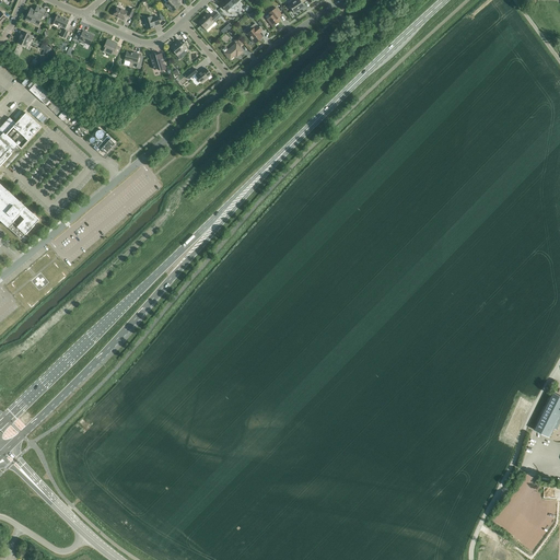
[(177,8),(181,6),(177,3),(179,0),(168,0),(164,4),(167,8),(167,10),(170,10),(173,13),(175,11),(175,10),(177,8)]
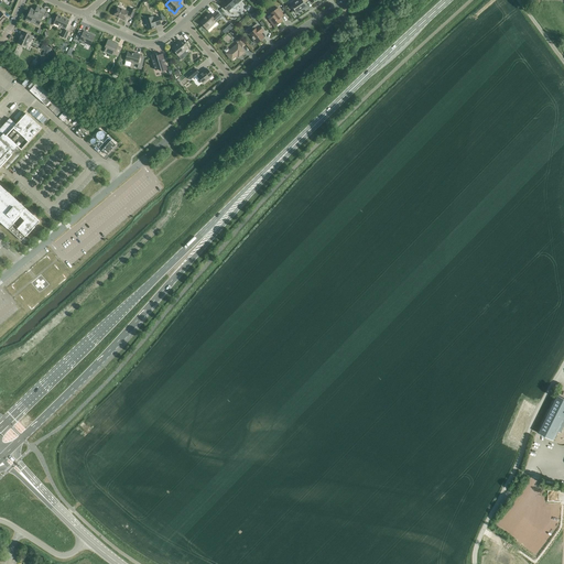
[(224,0),(225,0),(221,3),(228,11),(237,3),(237,4),(241,0),(224,0)]
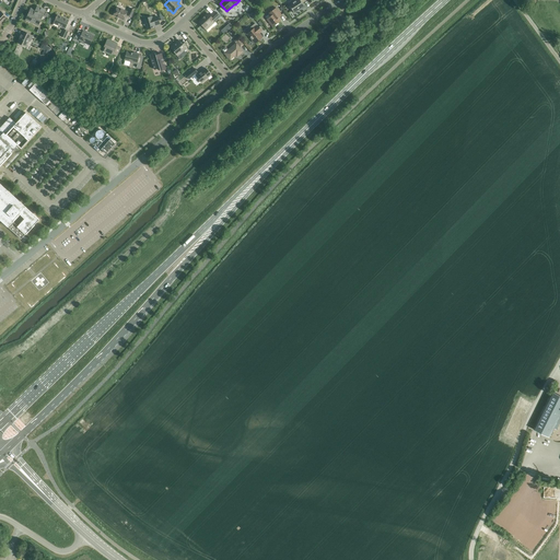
[(293,0),(294,1),(289,6),(294,13),(304,7),(302,3),(306,0),(293,0)]
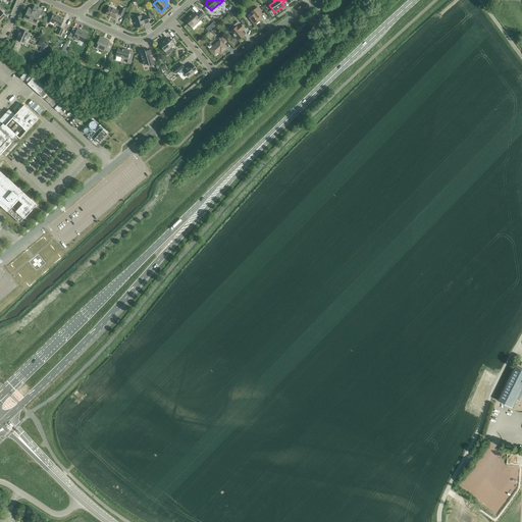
[(40,15),(42,9),(35,6),(33,11),(29,9),(24,18),(35,23),(39,14),(40,15)]
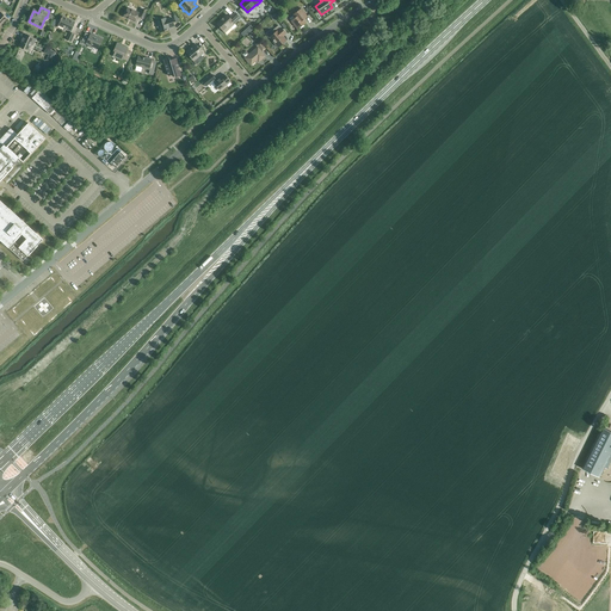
[(123,17),(135,23),(137,17),(142,19),(147,11),(142,10),(141,13),(128,7),(123,17)]
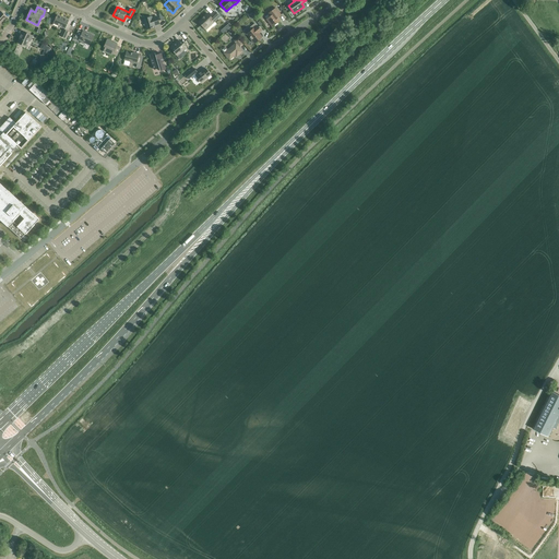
[(277,19),(282,15),(275,8),(268,13),(270,16),(266,20),(272,27),(274,25),(275,26),(278,24),(277,23),(280,21),(277,19)]
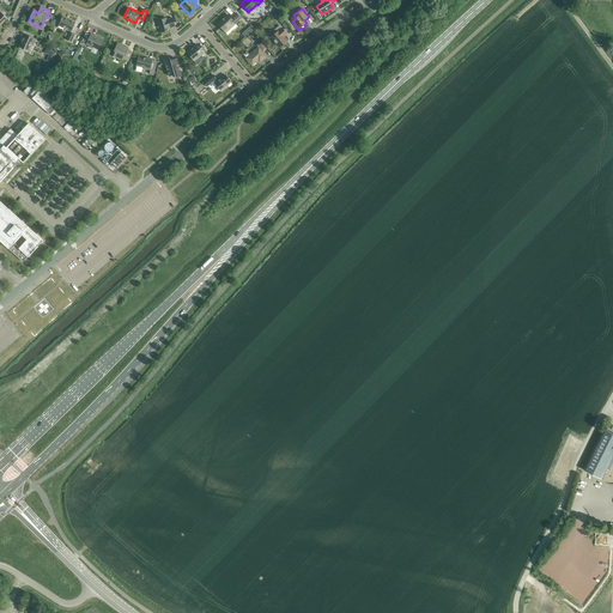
[(228,14),(217,24),(224,31),(228,35),(232,30),(231,28),(241,18),(236,13),(230,18),(228,14)]
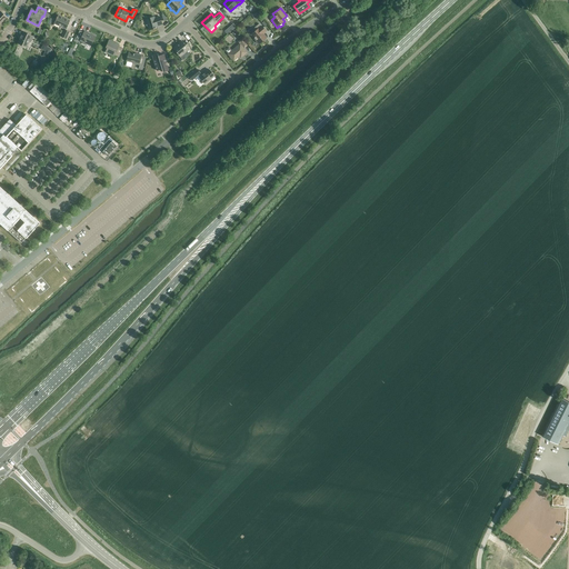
[(50,20),(55,22),(53,23),(66,29),(70,21),(58,16),(57,19),(51,17),(50,20)]
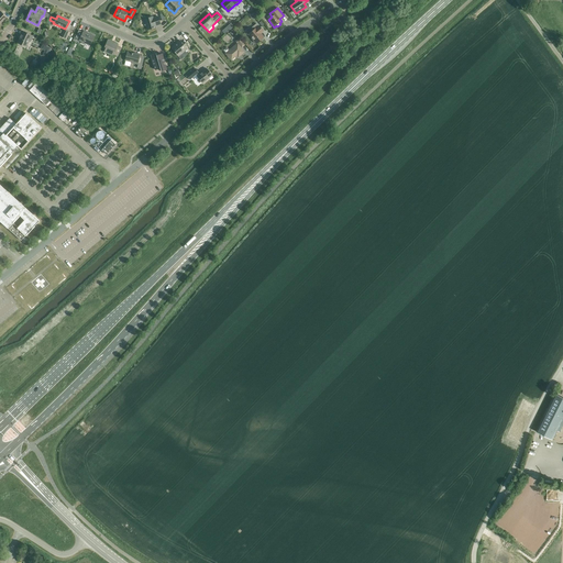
[(146,26),(147,30),(155,28),(155,25),(161,24),(158,17),(153,19),(152,17),(144,19),(145,23),(144,25),(146,26)]
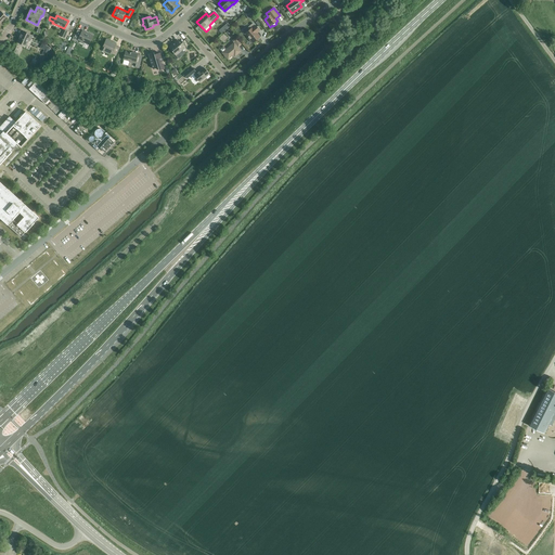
[(222,34),(232,26),(229,22),(220,30),(222,34)]
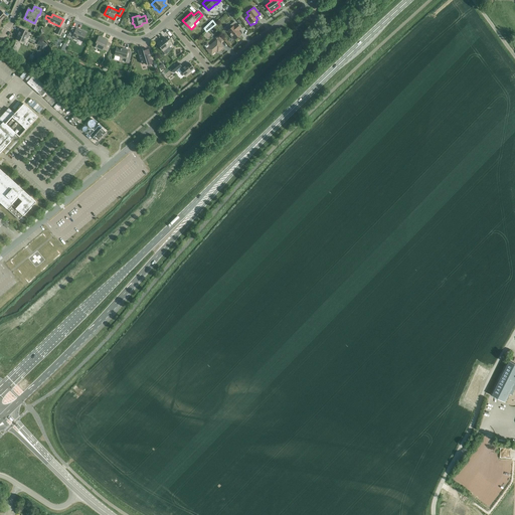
[(236,29),(239,27),(236,24),(234,22),(230,25),(231,27),(227,31),(234,39),(240,34),(236,29)]
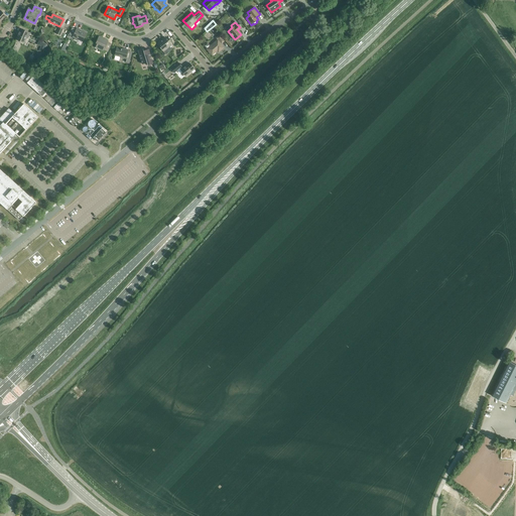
[(28,38),(30,33),(19,28),(18,32),(19,32),(16,39),(24,43),(26,37),(28,38)]
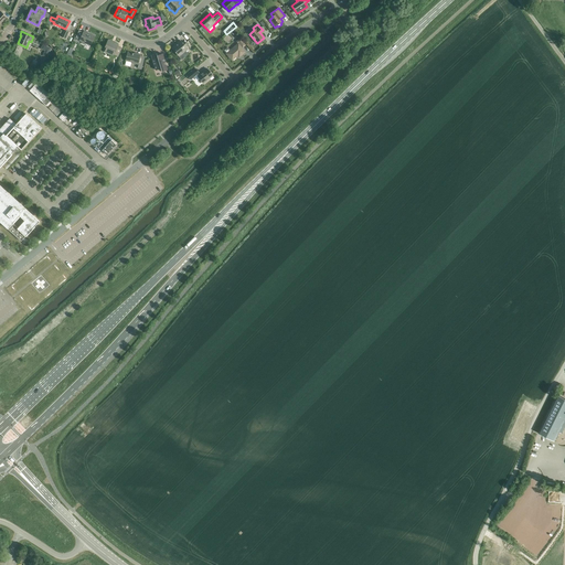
[(86,43),(91,45),(95,36),(84,31),(83,32),(78,31),(75,38),(80,40),(82,41),(81,43),(85,45),(86,43)]
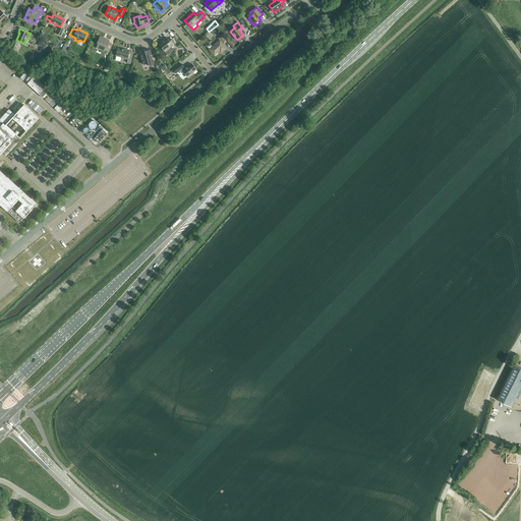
[(207,47),(209,50),(214,56),(218,52),(219,51),(221,53),(226,48),(223,44),(224,44),(226,42),(221,36),(218,39),(220,41),(213,47),(210,44),(207,46),(207,47)]
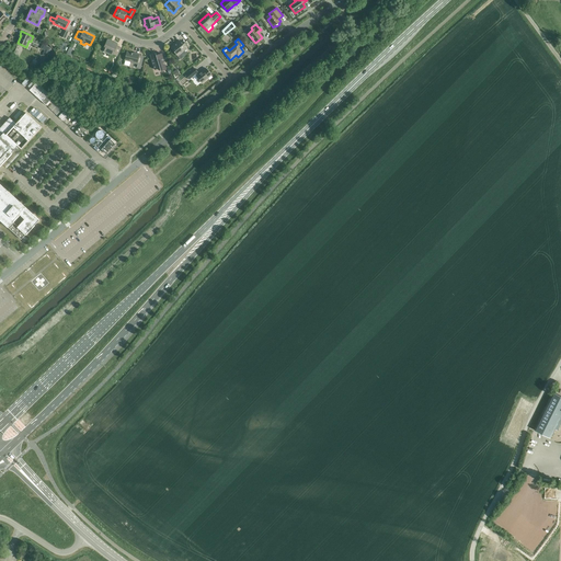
[(174,54),(178,56),(186,49),(184,46),(186,45),(183,42),(181,43),(179,41),(175,43),(176,43),(170,48),(173,50),(173,52),(172,52),(172,53),(173,53),(173,54),(174,54)]
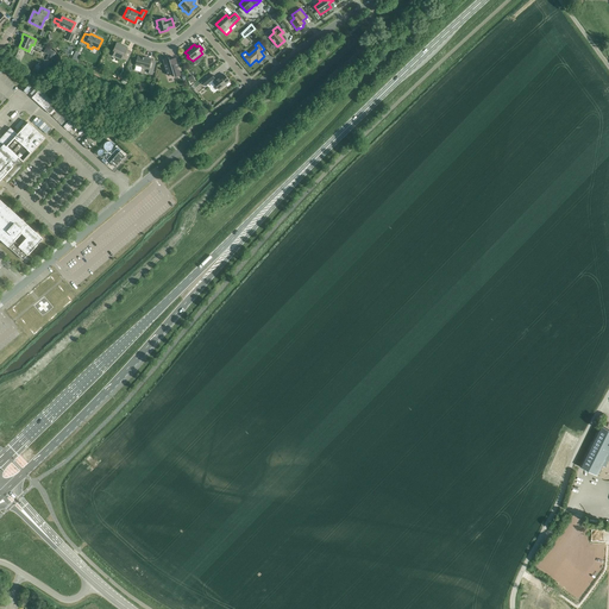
[(119,57),(127,61),(132,52),(127,50),(129,48),(123,46),(123,48),(115,45),(113,51),(114,51),(112,56),(118,58),(119,57)]
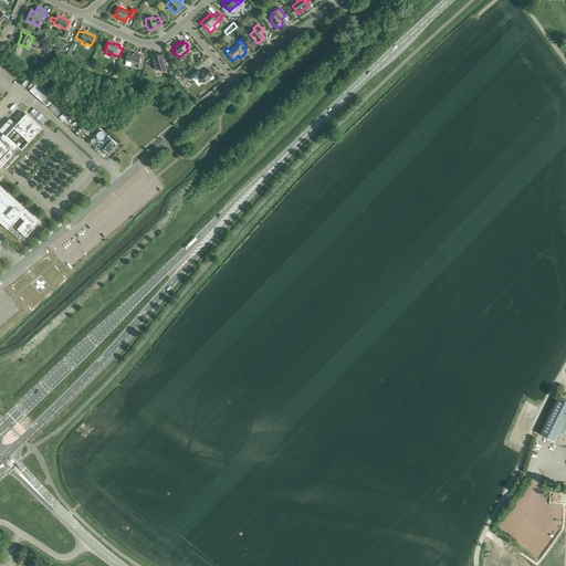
[(130,66),(132,63),(138,65),(137,69),(142,70),(144,61),(139,60),(140,55),(135,53),(135,54),(127,52),(125,61),(126,61),(125,65),(130,66)]
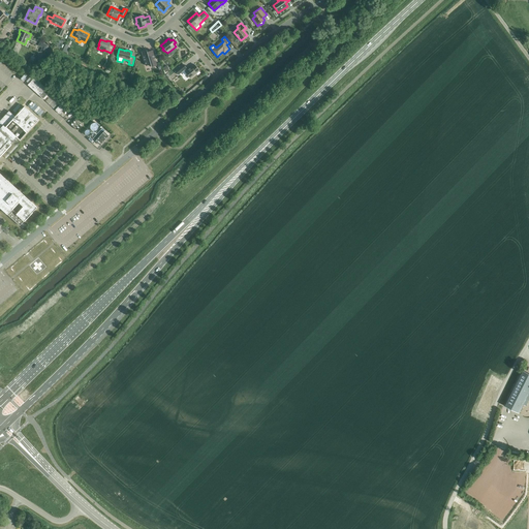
[(151,64),(151,67),(156,66),(152,51),(147,52),(147,50),(142,52),(146,66),(151,64)]
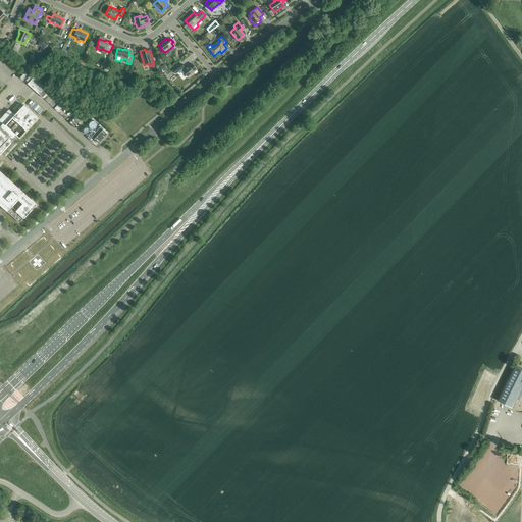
[(197,70),(192,63),(185,69),(184,67),(180,63),(172,70),(176,73),(181,69),(188,77),(194,72),(195,74),(198,72),(196,70),(197,70)]
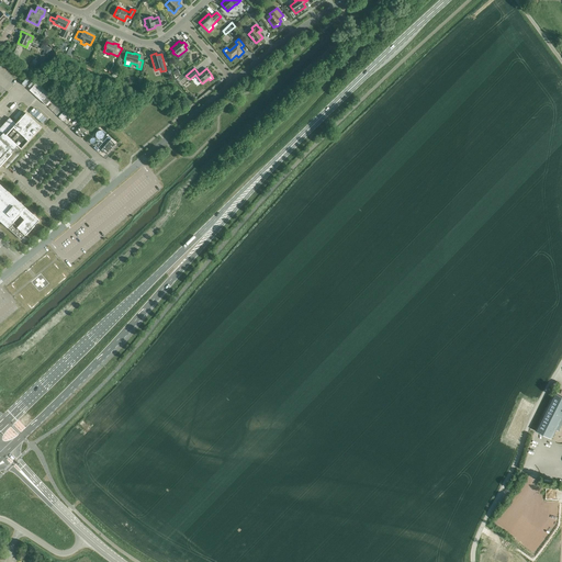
[(30,90),(43,102),(46,105),(53,98),(36,82),(30,90)]
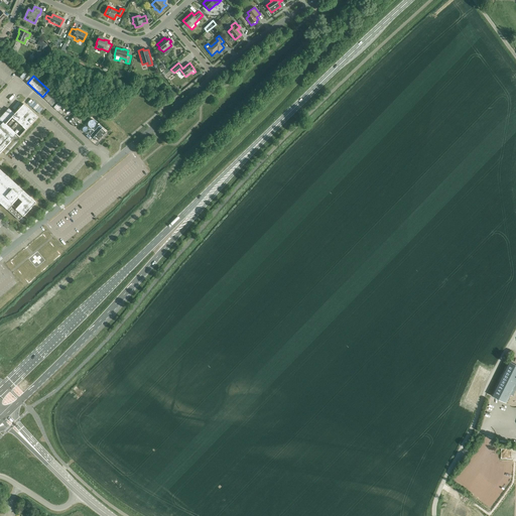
[(44,99),(52,106),(58,99),(50,92),(44,99)]
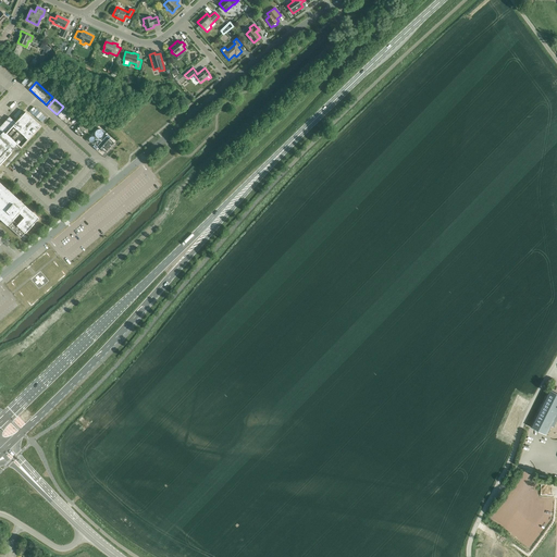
[(19,104),(24,110),(28,106),(24,100),(19,104)]
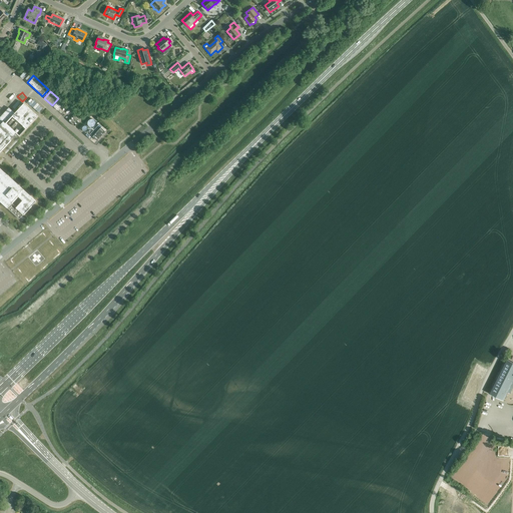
[(44,108),(32,97),(28,102),(41,112),(44,108)]
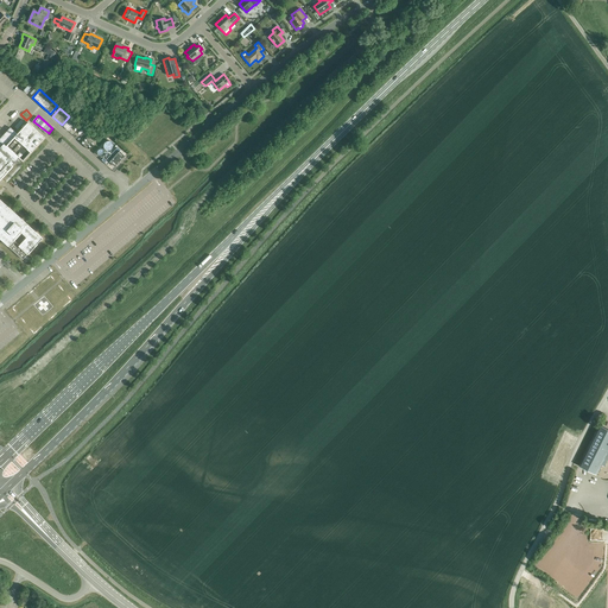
[(63,127),(68,131),(75,122),(71,119),(63,127)]
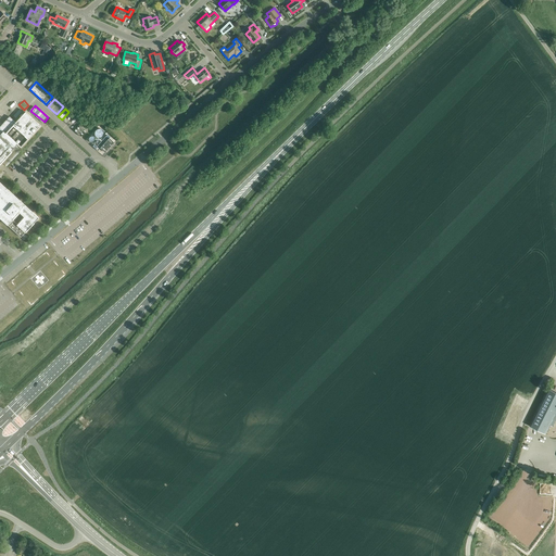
[(0,218),(21,238),(39,218),(0,182),(0,164),(8,156),(12,152),(11,151),(17,144),(21,148),(41,126),(26,112),(15,123),(9,116),(9,117),(0,126),(0,128),(2,130),(0,133),(0,218)]
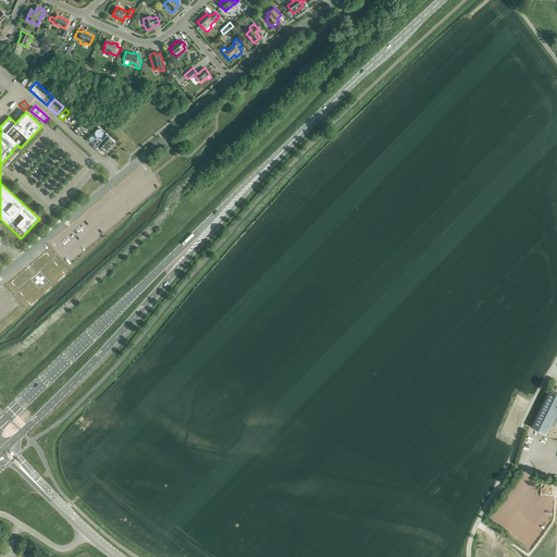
[(79,125),(74,131),(81,137),(86,132),(83,128),(81,126),(79,125)]
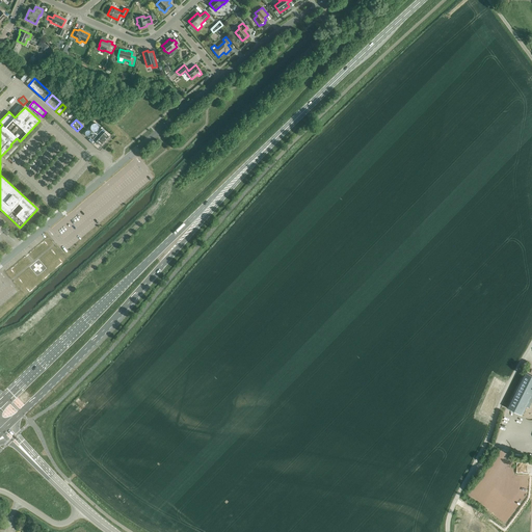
[(94,124),(92,124),(92,125),(91,126),(90,127),(90,128),(90,129),(91,130),(91,131),(92,132),(94,132),(95,133),(96,133),(97,133),(98,132),(99,132),(99,131),(100,130),(100,129),(100,128),(100,127),(99,126),(99,125),(98,125),(97,124),(96,124),(95,124),(94,124)]
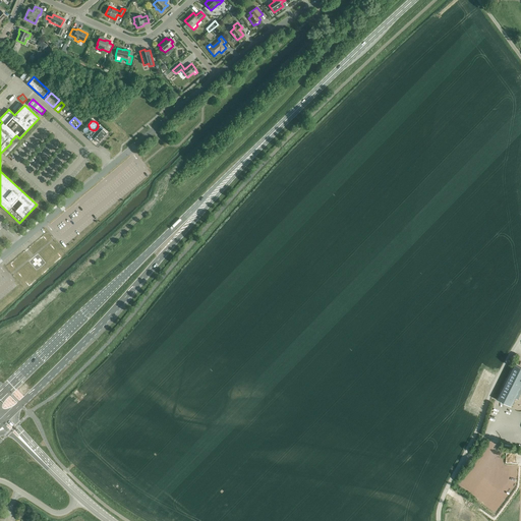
[(101,126),(92,136),(99,142),(107,133),(103,129),(103,128),(101,126)]
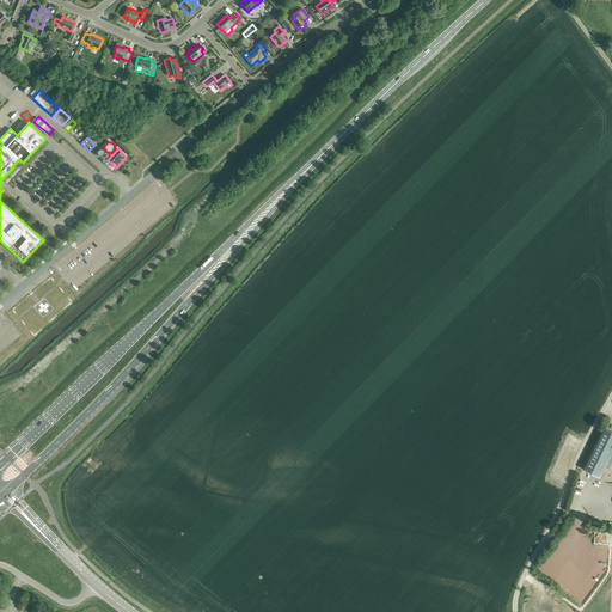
[(604,428),(583,469),(592,473),(592,475),(594,476),(595,475),(601,478),(606,469),(609,470),(611,461),(611,432),(604,429),(604,428)]
